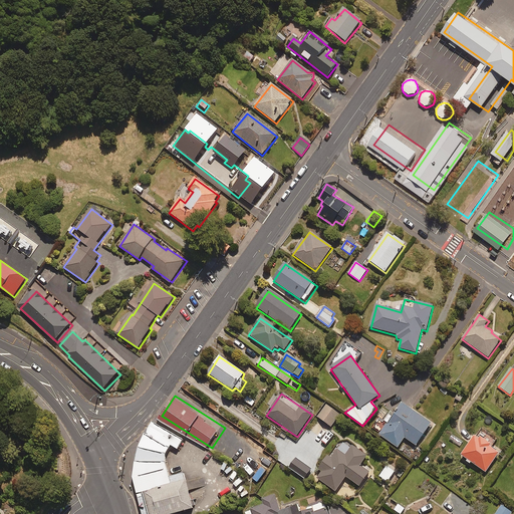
[(431,426),(403,405),(379,436),(398,449),(405,439),(416,447),(431,426)]
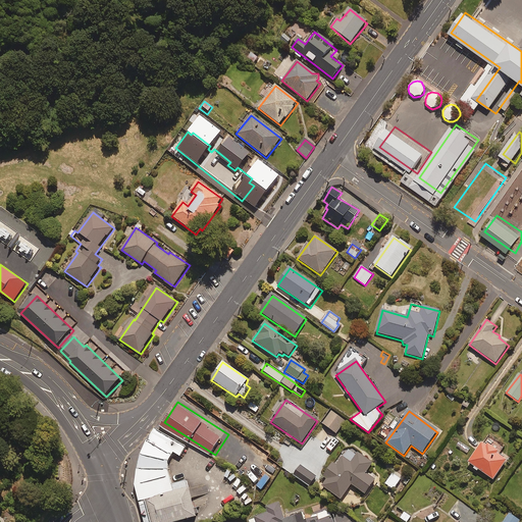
[(346,422),(331,412),(322,424),(335,434),(346,422)]
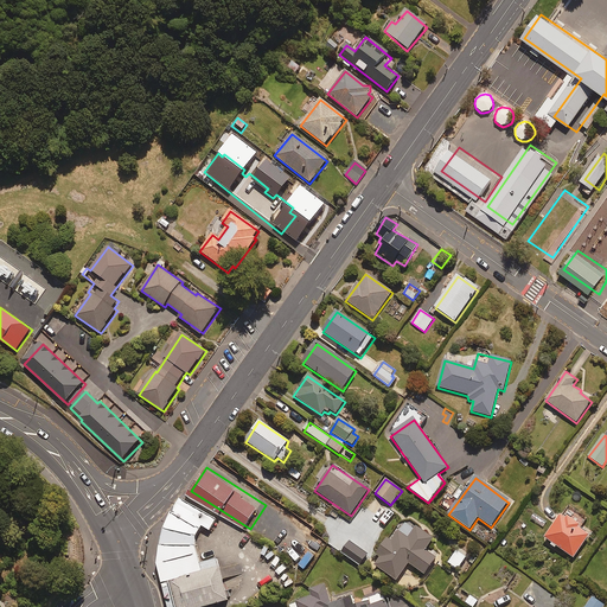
[(164,553),(166,574),(174,606),(192,606),(229,598),(227,588),(219,560),(205,562),(200,551),(199,542),(206,525),(217,528),(219,516),(181,498),(167,525),(164,553)]
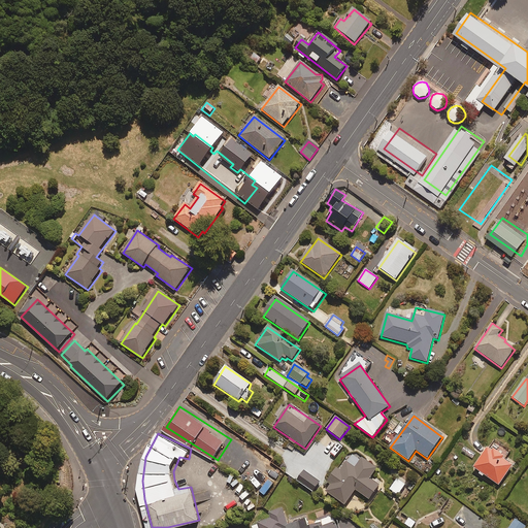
[(499,487),(514,466),(504,459),(509,453),(494,441),(474,469),(481,473),(479,475),(483,479),(485,476),(499,487)]
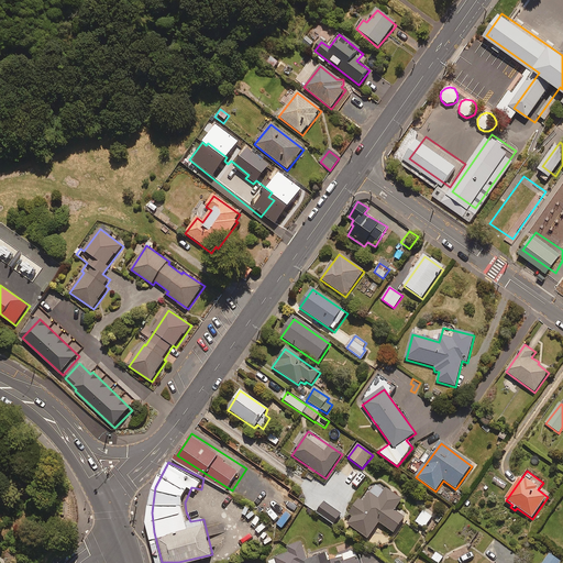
[(361,473),(352,485),(357,488),(365,476),(361,473)]
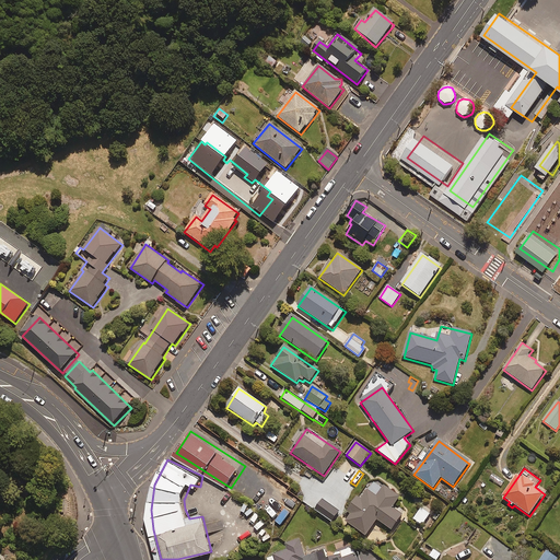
[(299,501),(264,474),(259,478),(275,490),(269,498),(289,513),(299,501)]
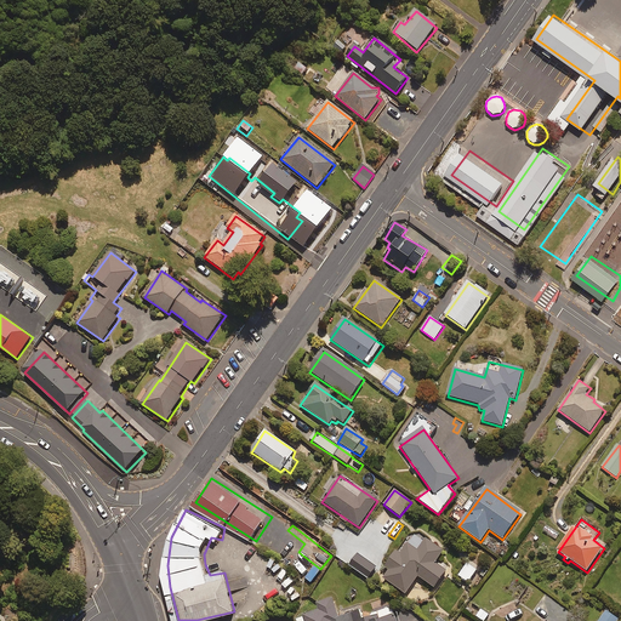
[(443,553),(421,536),(411,537),(405,545),(386,569),(389,571),(383,580),(405,596),(419,577),(434,590),(446,574),(434,565),(443,553)]
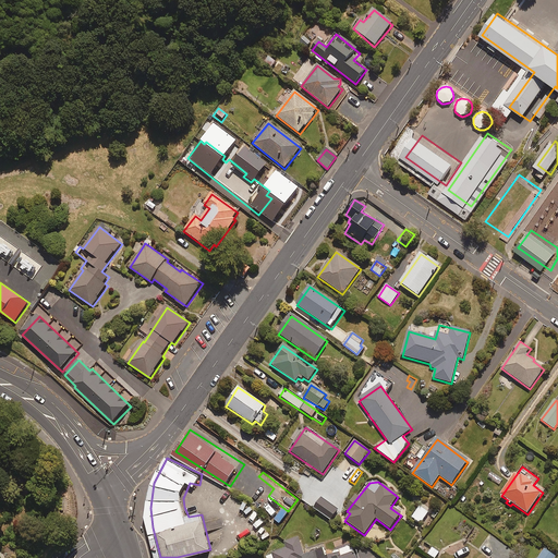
[(338,511),(322,499),(314,508),(330,520),(336,513),(338,511)]
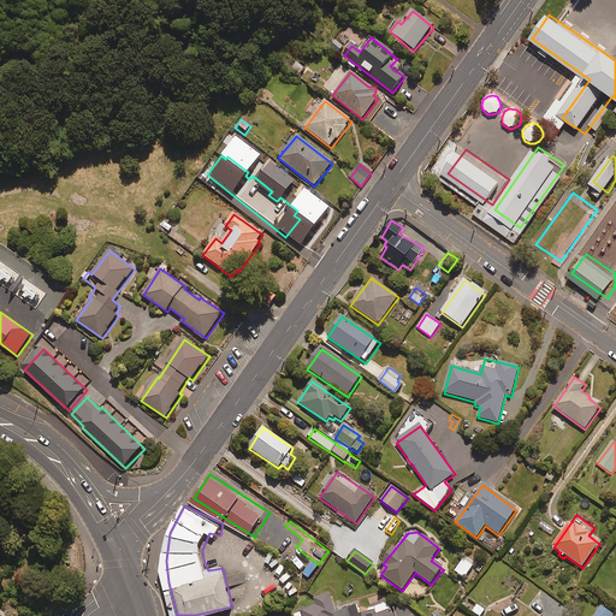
[(473,566),(465,560),(455,573),(465,579),(473,566)]
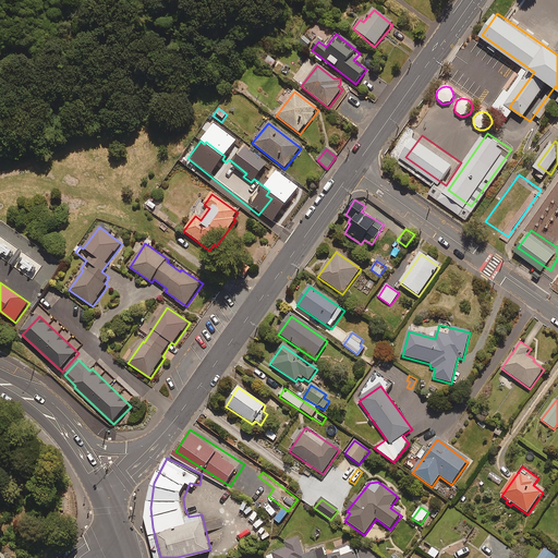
[(359,557),(358,553),(343,557),(342,554),(329,557),(327,549),(307,556),(301,537),(287,542),(289,548),(267,555),(268,557),(359,557)]
